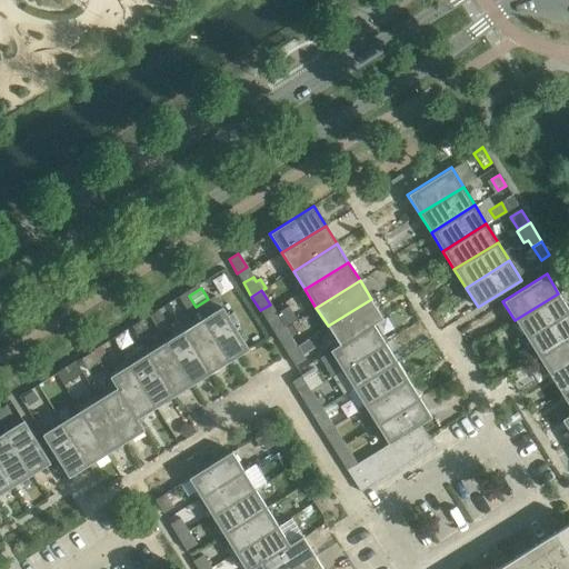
[(189,296),(186,291),(178,296),(190,316),(198,310),(196,307),(189,296)]
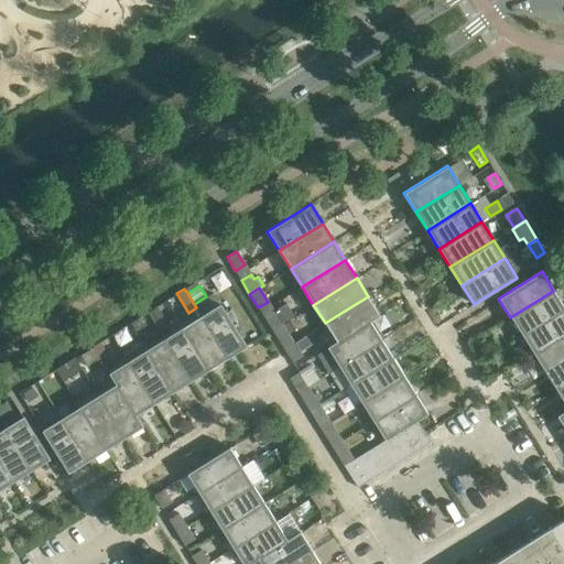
[(563,306),(553,291),(510,317),(522,336),(563,308),(563,306)]
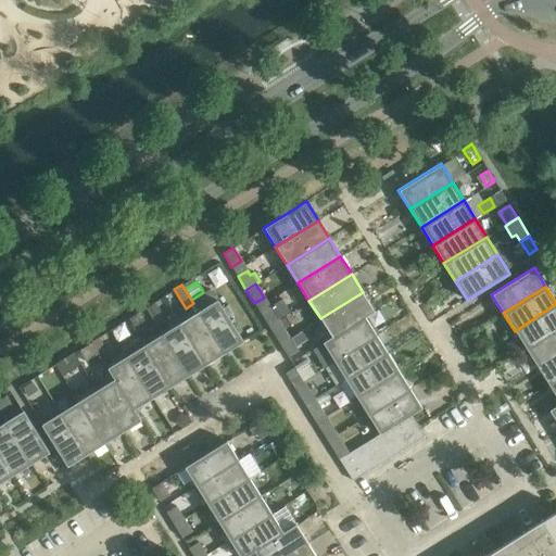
[(365,316),(365,317),(375,311),(363,292),(320,318),(331,337),(365,316)]
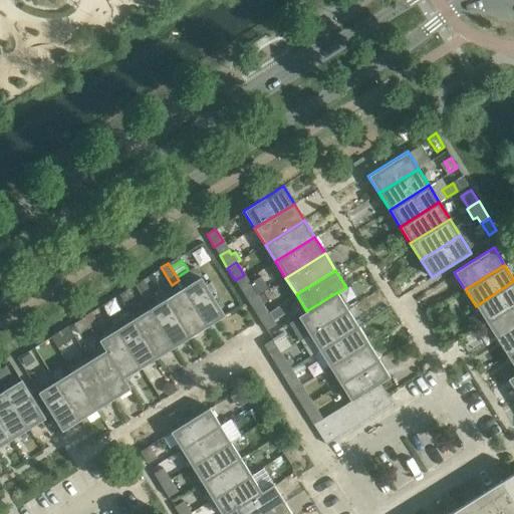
[(200,276),(183,287),(207,327),(225,316),(200,276)]
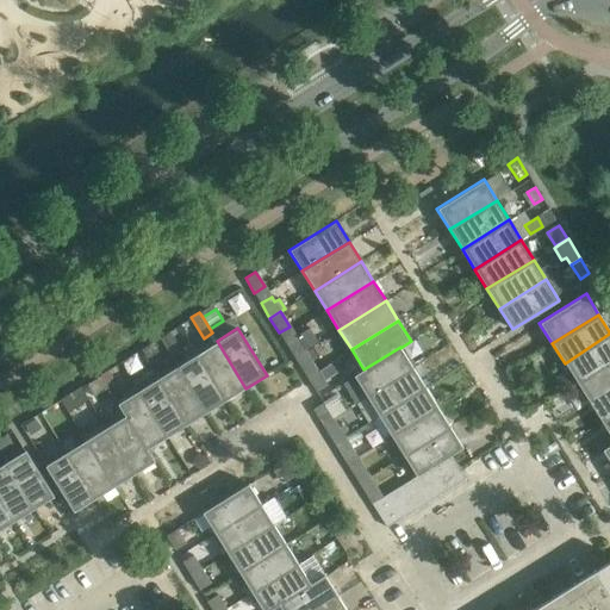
[(167,349),(176,342),(170,332),(161,338),(167,349)]
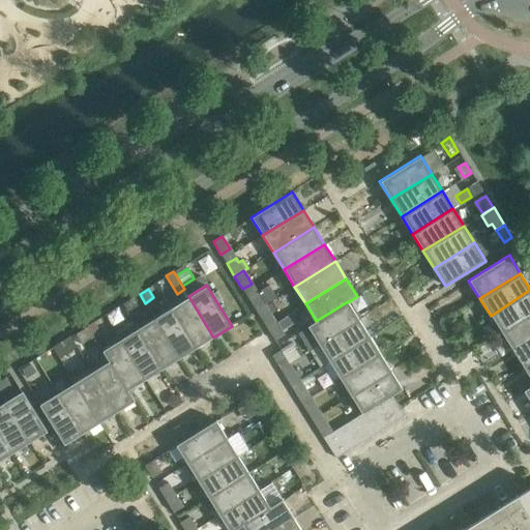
[(529,290),(491,316),(501,332),(529,314),(529,290)]
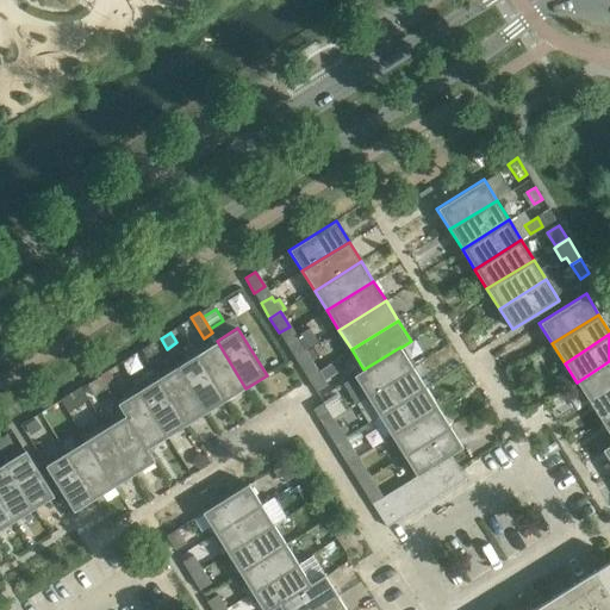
[(285,343),(294,358),(305,350),(296,336),(285,343)]
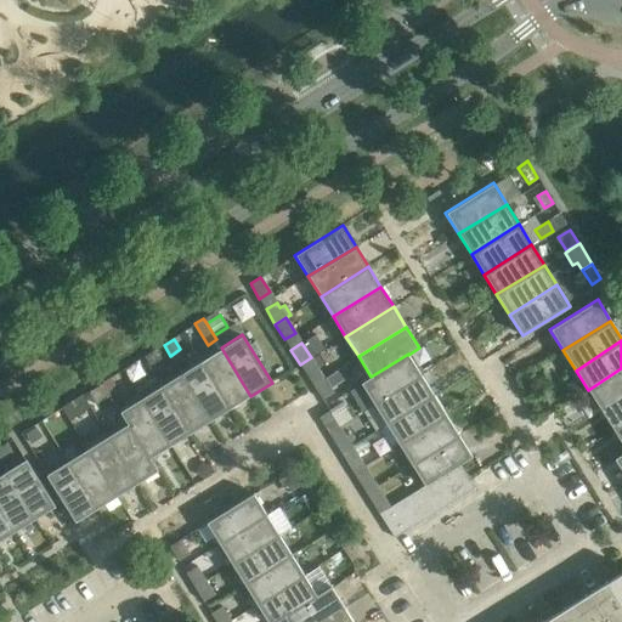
[(221,348),(201,360),(231,408),(250,396),(221,348)]
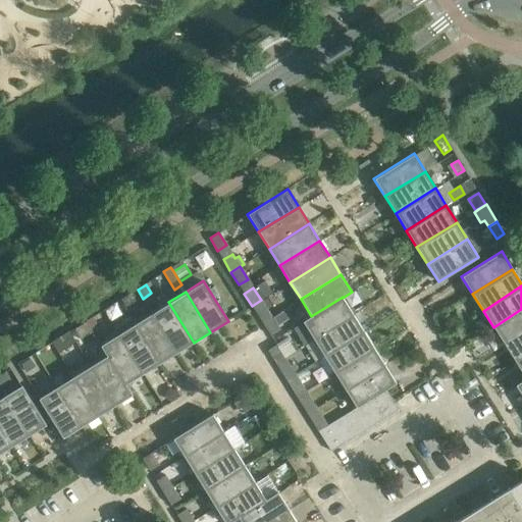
[(132,293),(120,299),(126,307),(137,301),(132,293)]
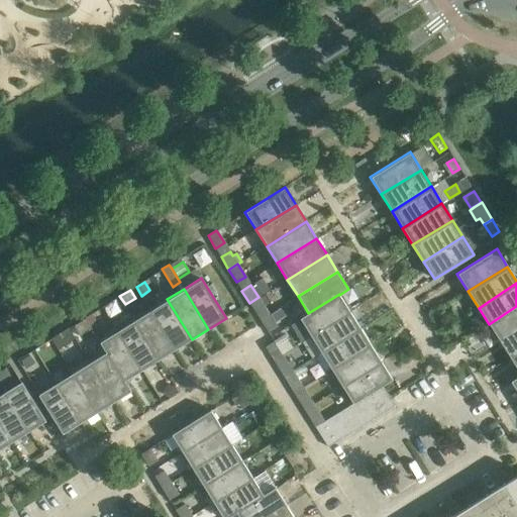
[(308,313),(299,318),(310,335),(350,311),(339,295),(339,294),(308,313)]
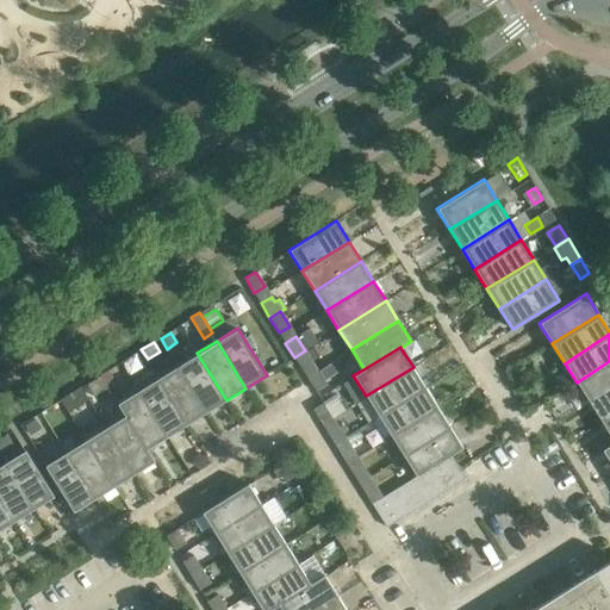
[(305,350),(294,358),(304,372),(315,366),(305,350)]
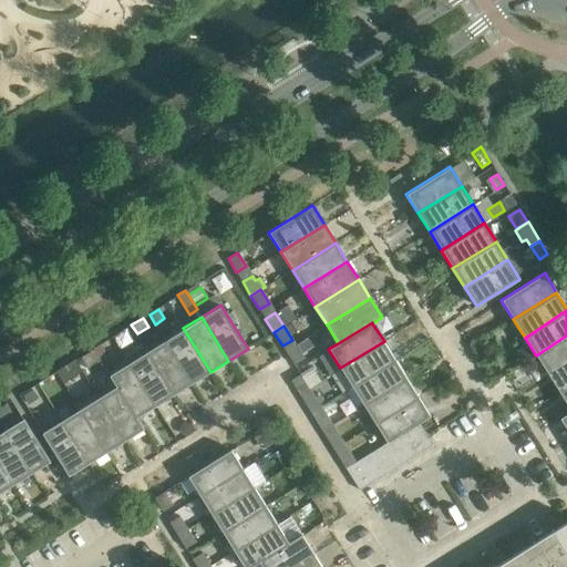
[(183,328),(165,340),(192,383),(210,372),(183,328)]
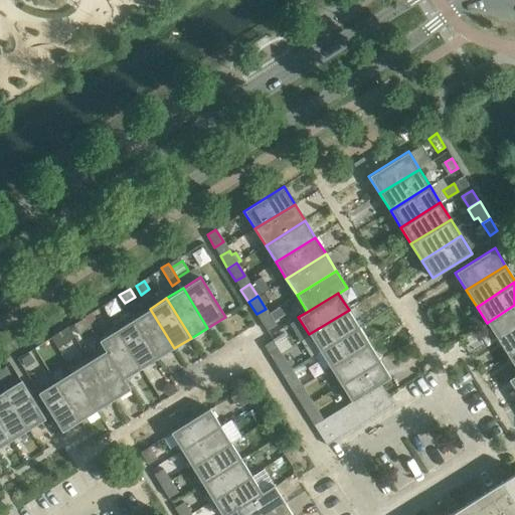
[(514,305),(487,323),(498,340),(514,329),(514,305)]
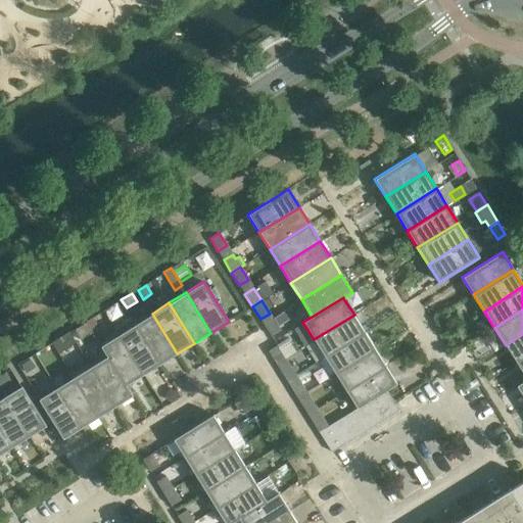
[(177,353),(152,314),(135,324),(159,365),(177,353)]
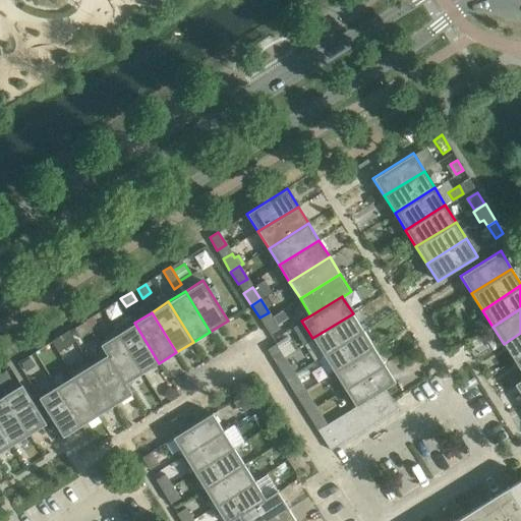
[(312,338),(324,355),(363,331),(353,313),(312,338)]
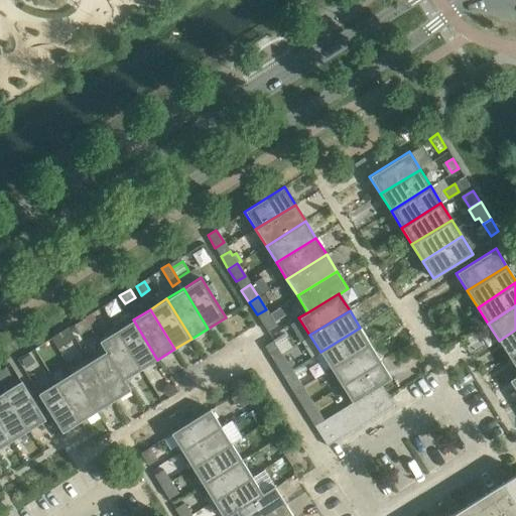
[(268,313),(260,319),(267,332),(276,327),(268,313)]
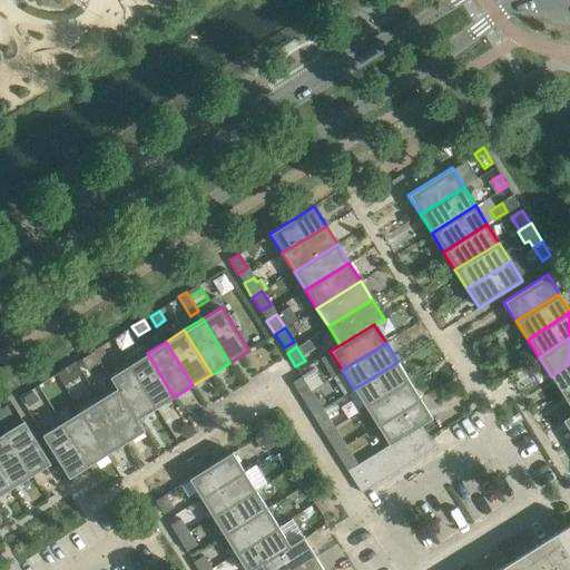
[(94,352),(81,360),(88,370),(100,362),(101,362),(95,351),(94,352)]
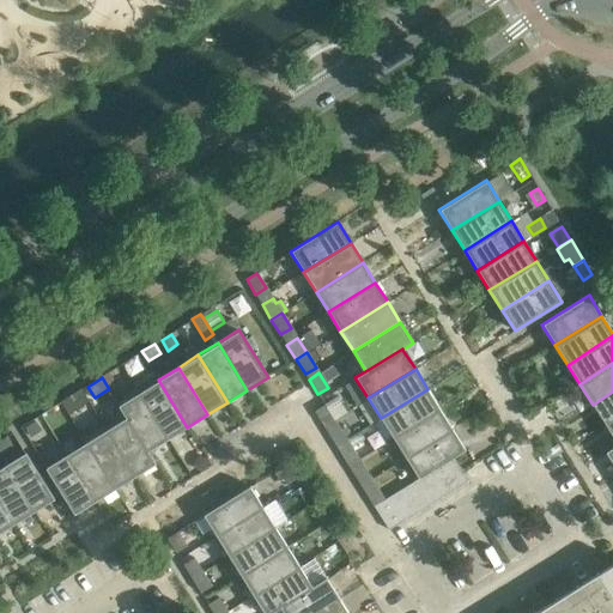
[(158,380),(138,392),(168,439),(187,428),(158,380)]
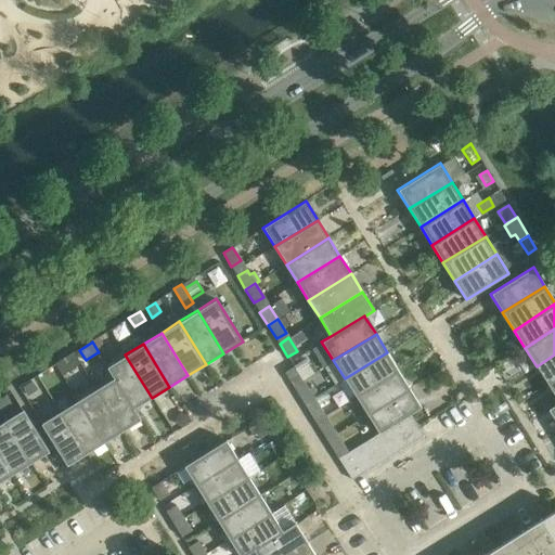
[(345,378),(338,383),(349,400),(356,397),(399,370),(387,352),(345,378)]
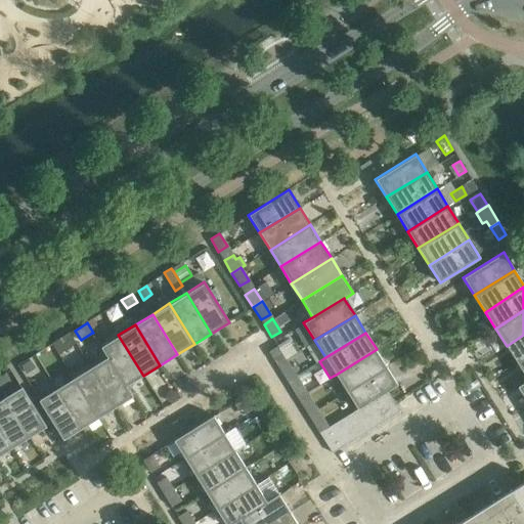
[(51,343),(58,354),(72,345),(64,335),(51,343)]
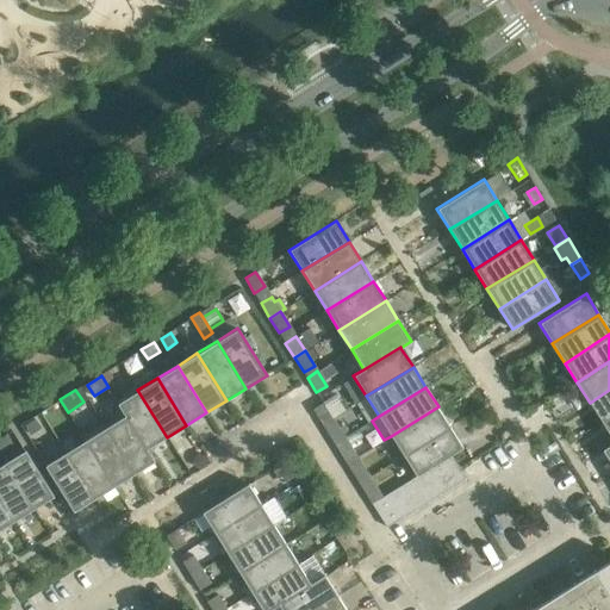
[(137,390),(117,403),(124,415),(147,449),(167,437),(137,390)]
